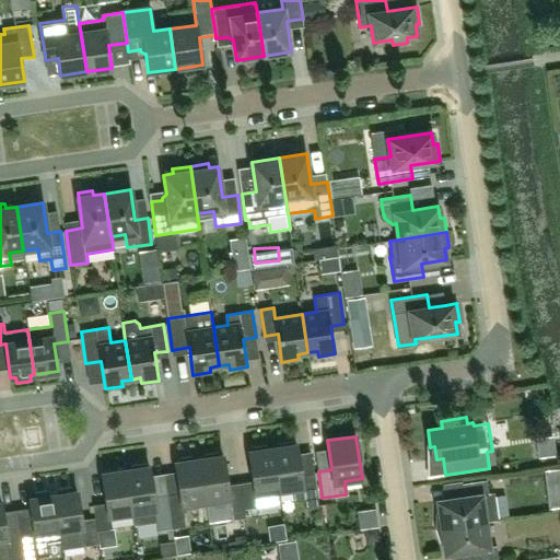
[(278,447),(272,448),(279,490),(292,489),(294,502),(304,500),(305,509),(319,506),(314,473),(301,474),(296,445),(293,445),(292,442),(278,444),(278,447)]
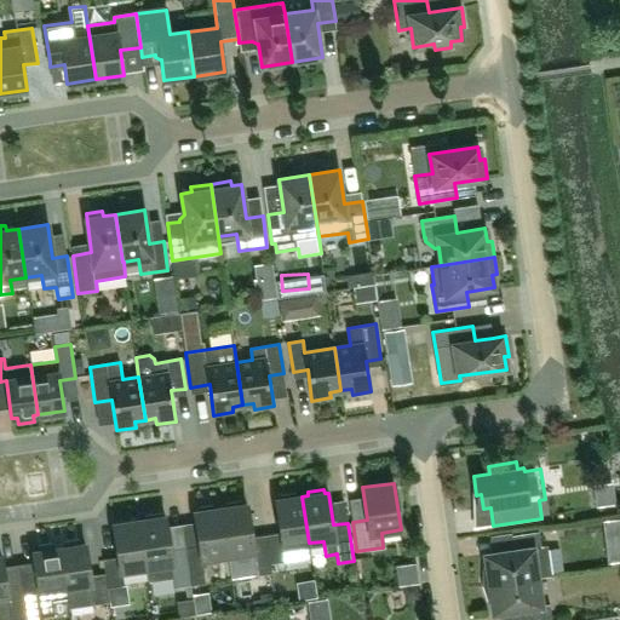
[(281,533),(267,535),(270,563),(311,557),(309,543),(302,497),(297,497),(296,493),(280,495),(280,499),(276,500),(281,533)]
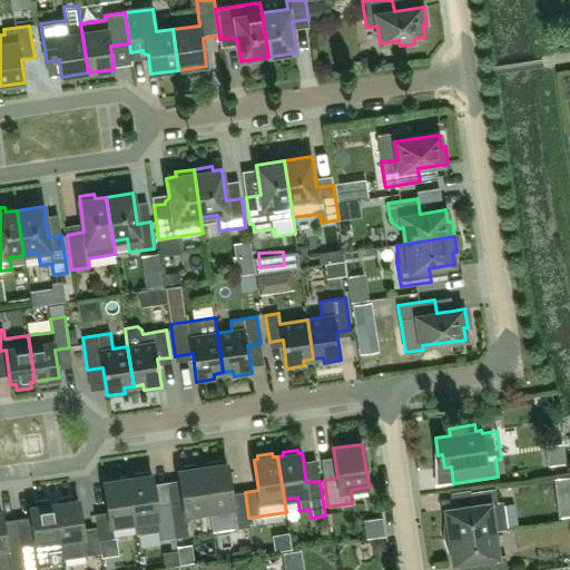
[(208,467),(203,468),(209,510),(233,507),(236,529),(249,527),(248,518),(245,492),(232,494),(227,464),(223,464),(223,461),(207,463),(208,467)]
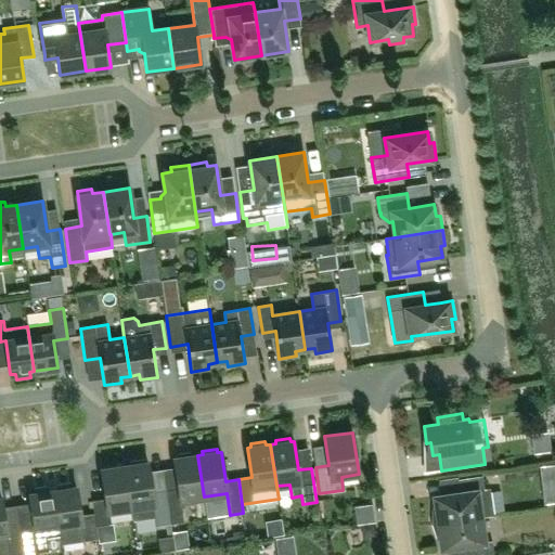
[(178,488),(165,490),(170,524),(183,521),(180,501),(204,497),(197,455),(192,456),(192,452),(177,454),(178,459),(173,459),(178,488)]
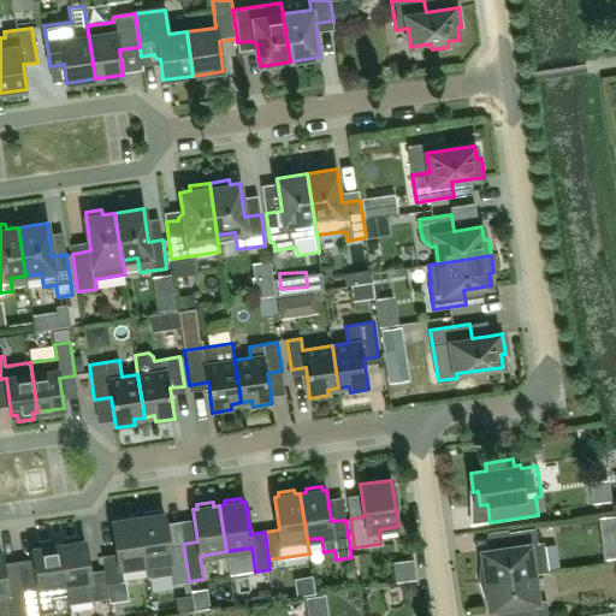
[(144,516),(138,517),(146,563),(147,578),(173,574),(175,584),(189,581),(183,544),(170,546),(165,514),(161,514),(161,509),(143,513),(144,516)]
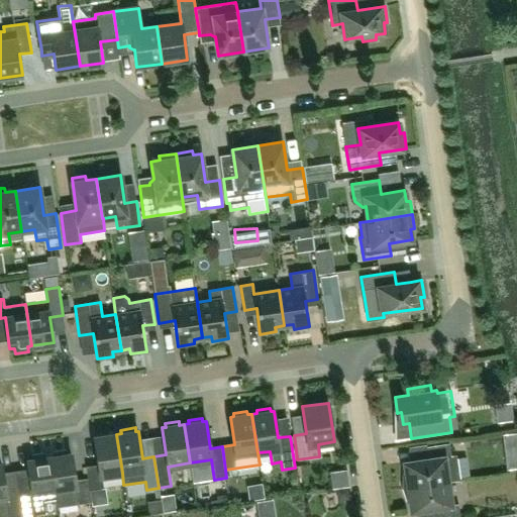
[(88,478),(90,490),(102,489),(100,477),(122,473),(116,434),(94,437),(98,464),(86,467),(88,478)]
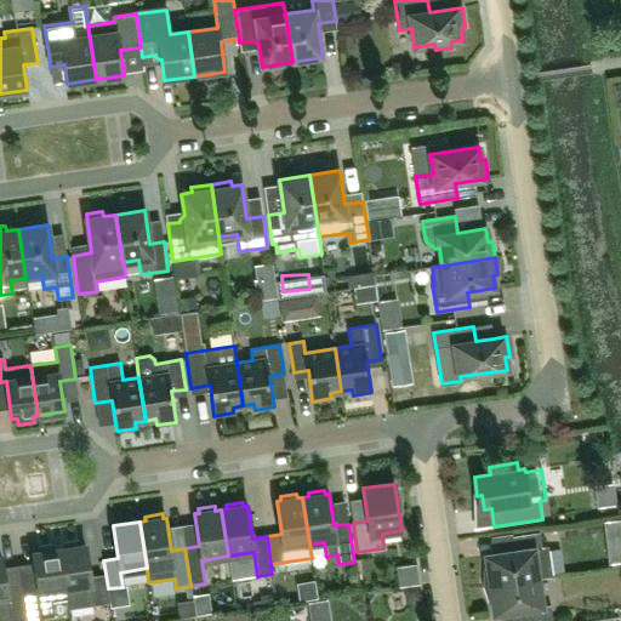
[(483,568),(483,586),(539,579),(553,576),(548,548),(542,550),(540,533),(512,536),(514,552),(485,556),(488,568),(483,568)]
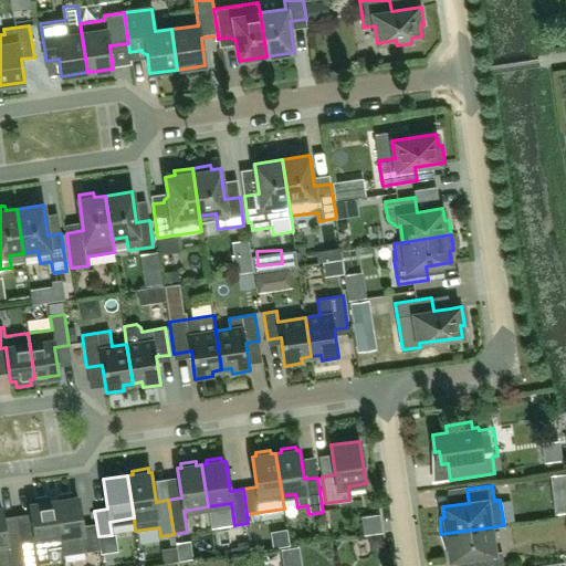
[(98,536),(96,523),(82,525),(77,498),(73,498),(72,493),(58,494),(59,500),(54,501),(61,546),(62,555),(100,549),(98,536)]
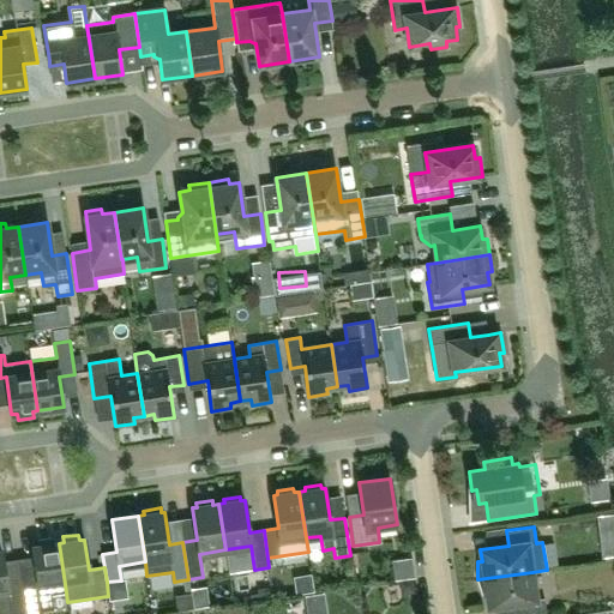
[(32,547),(37,579),(22,582),(26,613),(54,609),(52,595),(66,593),(59,543),(54,545),(53,539),(37,541),(38,546),(32,547)]
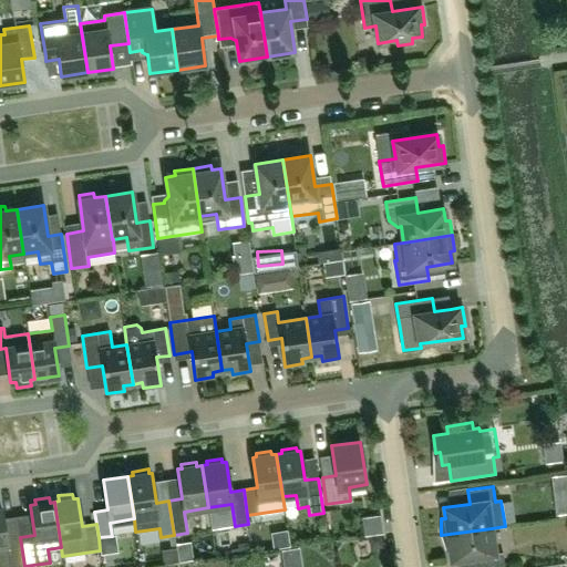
[(0,566),(18,566),(24,566),(20,537),(7,539),(2,509),(0,509),(0,566)]
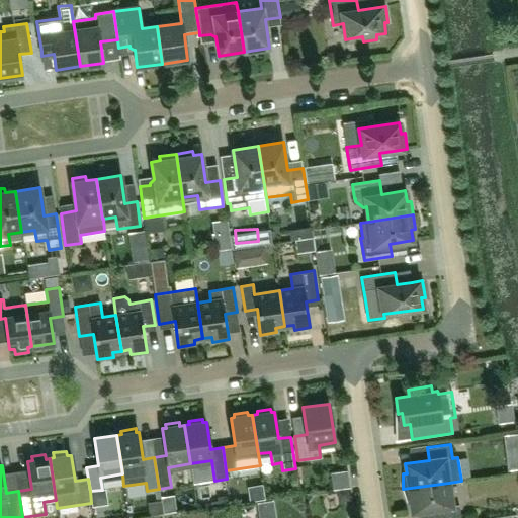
[(449,483),(403,489),(408,504),(411,503),(412,513),(436,510),(437,517),(460,517),(459,505),(452,506),(449,483)]
